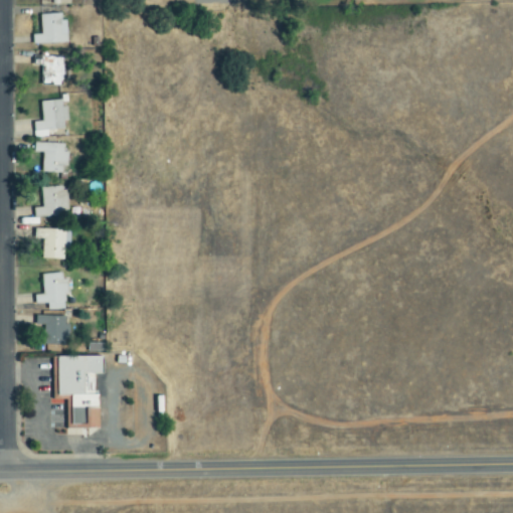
[(33,42),(66,41),(65,12),(41,13),(41,33),(33,33),(33,42)]
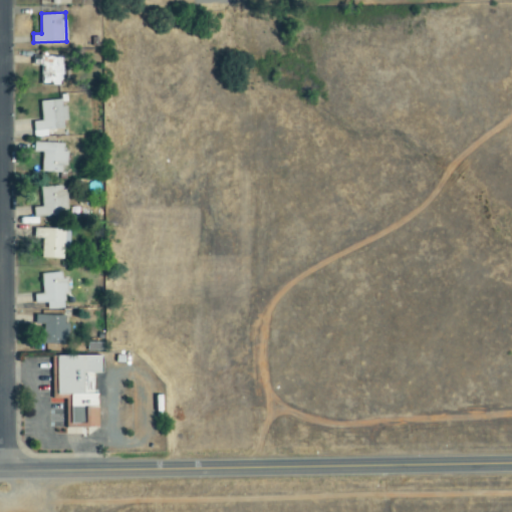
[(63,77),(63,54),(34,55),(34,64),(43,64),(44,77),(63,77)]
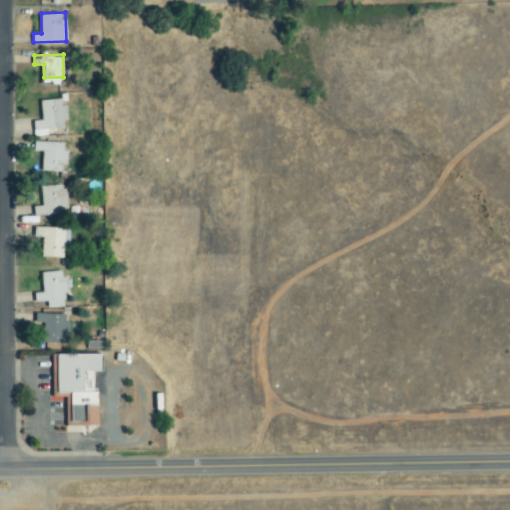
[(64,98),(41,99),(42,120),(34,120),(35,129),(66,128),(64,98)]
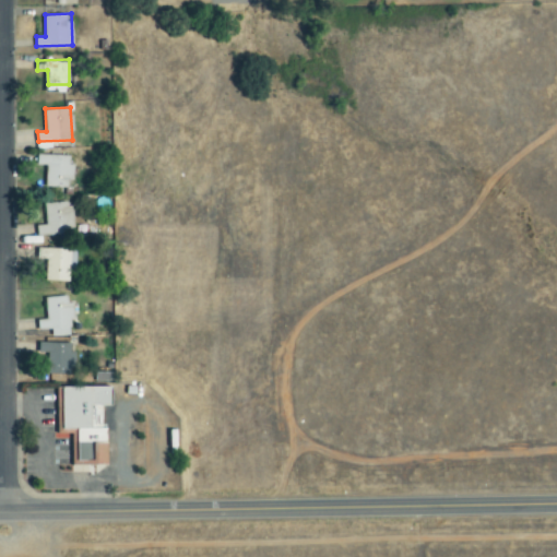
[(73,155),(38,154),(38,165),(47,165),(47,187),(72,188),(73,155)]
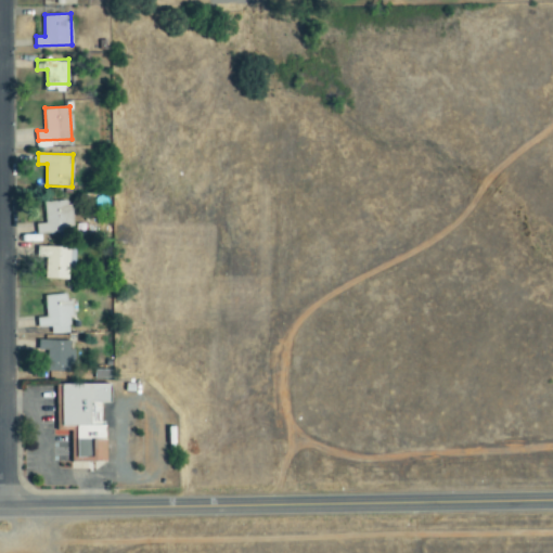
[(74,232),(73,200),(46,201),(47,222),(38,223),(38,233),(74,232)]
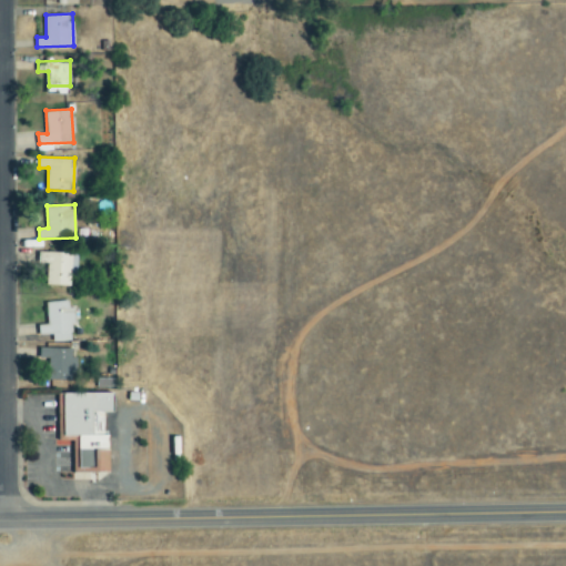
[(48,263),(48,284),(71,284),(72,253),(40,252),(40,263),(48,263)]
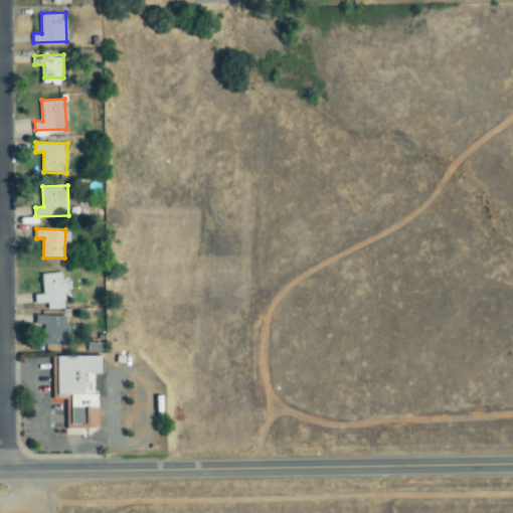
[(66,309),(66,273),(43,273),(43,294),(36,295),(36,303),(49,303),(49,309),(66,309)]
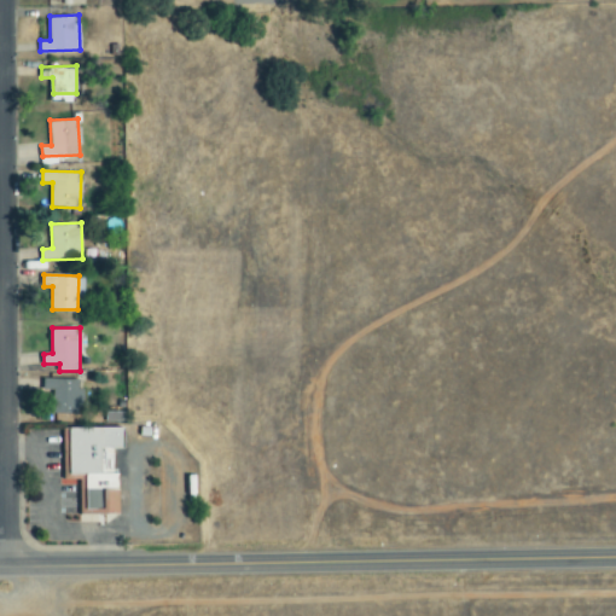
[(81,413),(81,378),(46,379),(46,389),(53,389),(53,414),(81,413)]
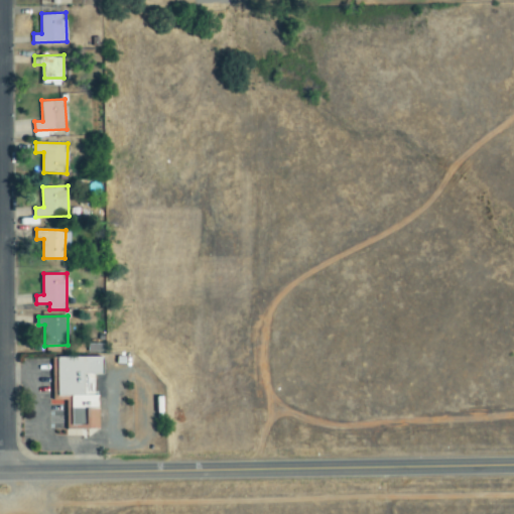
[(104,356),(53,357),(53,399),(68,398),(68,428),(100,428),(100,394),(95,394),(95,375),(104,375),(104,356)]
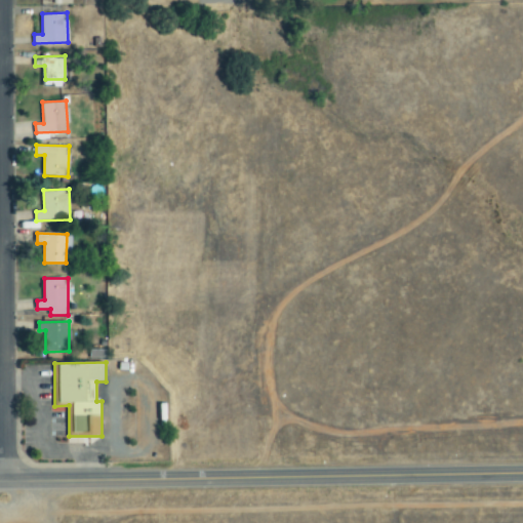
All buildings are outlined.
